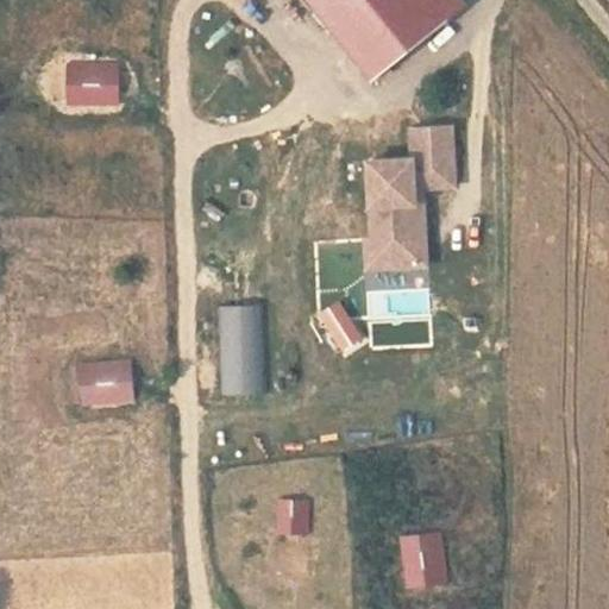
[(306,0),(363,80),(464,7),(458,0),(306,0)]
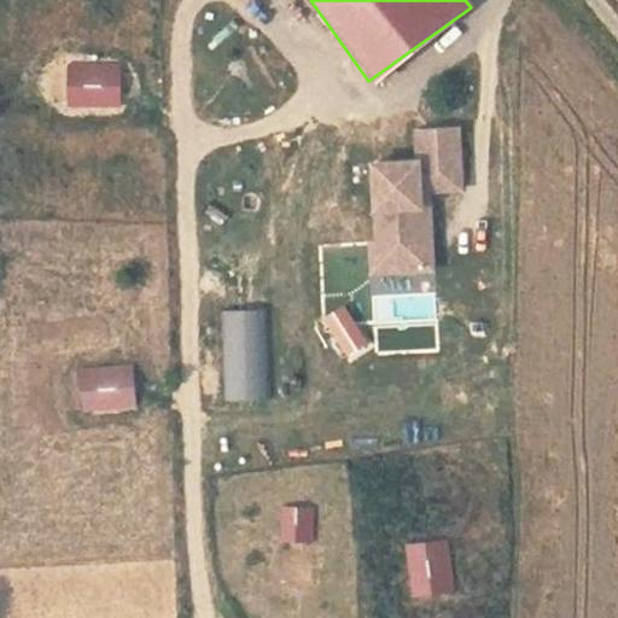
[(121,109),(118,63),(64,66),(66,112),(121,109)]
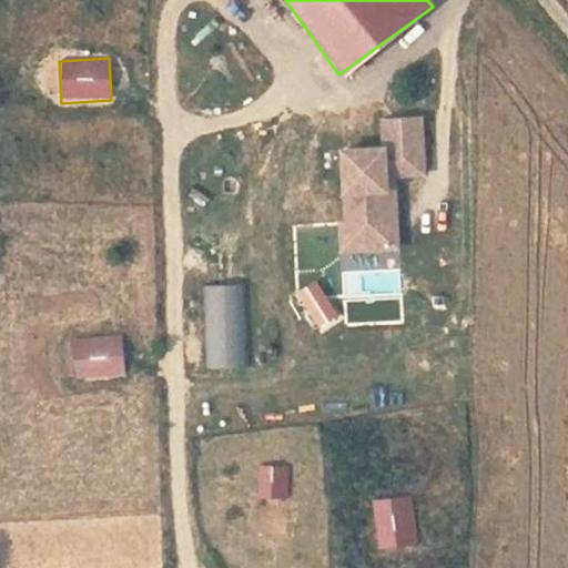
[(422,117),(384,119),(386,148),(345,150),(348,224),(363,224),(364,250),(398,247),(395,174),(425,173),(422,117)]
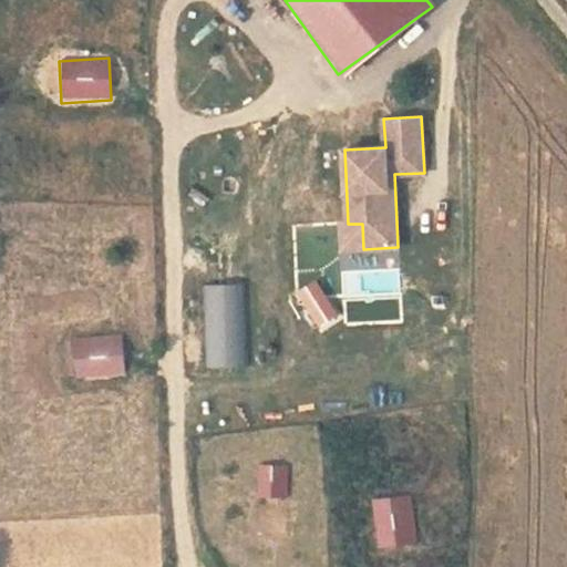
[(342,250),(363,249),(362,224),(348,224),(341,225),(342,250)]
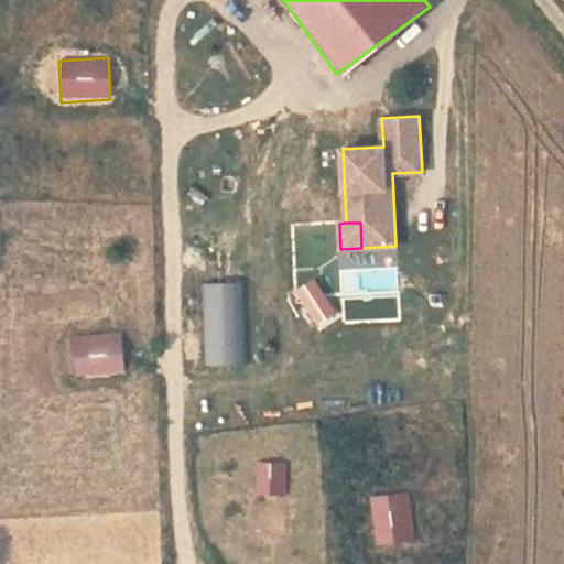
[(317,333),(344,317),(316,274),(291,290),(317,333)]
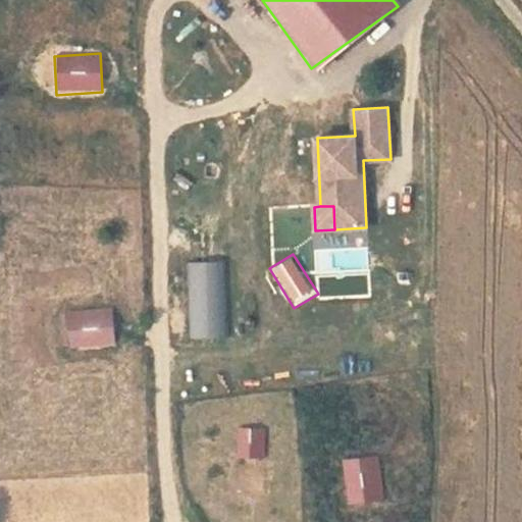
[(223,259),(187,261),(191,338),(228,336),(223,259)]
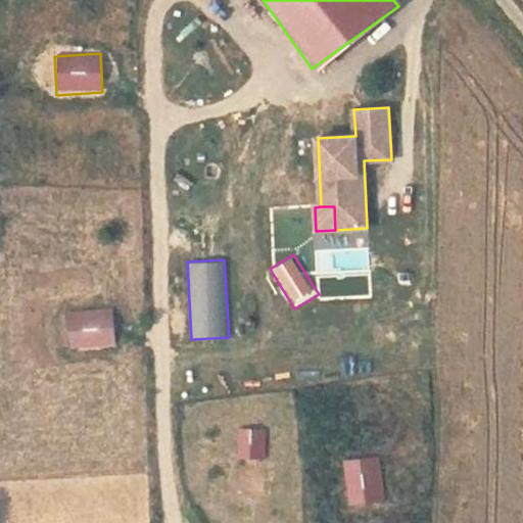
[(66,350),(114,347),(111,310),(64,313),(66,350)]
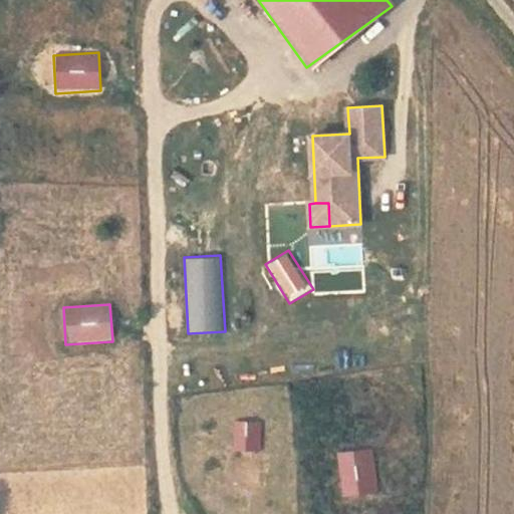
[(374,449),(338,451),(340,496),(376,495),(374,449)]
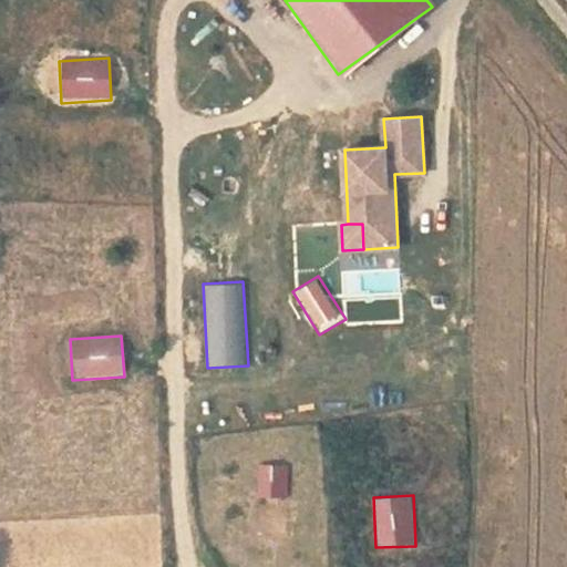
[(287,538),(289,505),(258,502),(255,535),(287,538)]
